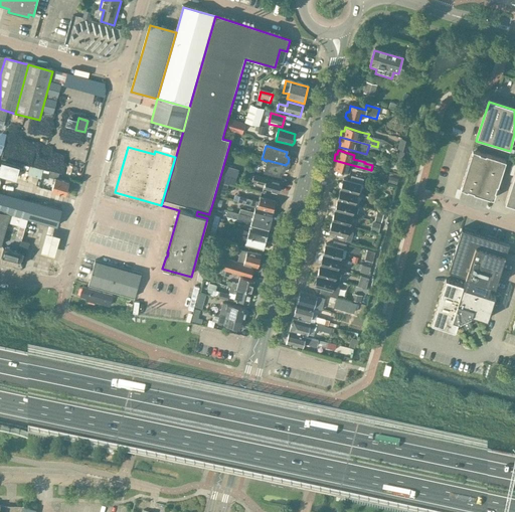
[(461,187),(460,191),(464,192),(468,193),(468,192),(474,194),(473,195),(490,200),(493,201),(495,197),(506,163),(476,153),(473,152),(471,156),(461,187)]
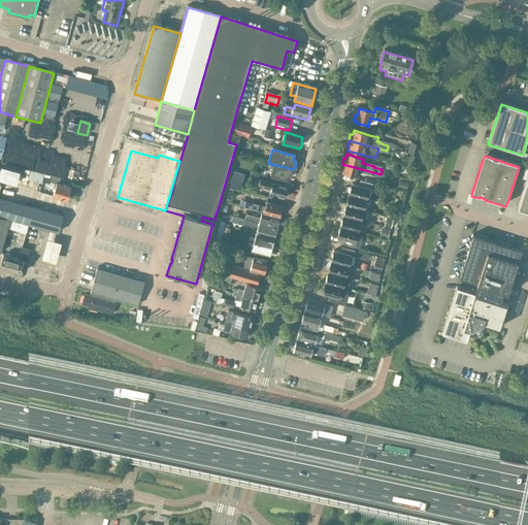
[(293,170),(293,169),(273,164),(273,165),(270,176),(287,182),(289,176),(291,177),(291,176),(292,175),(294,171),(293,170)]
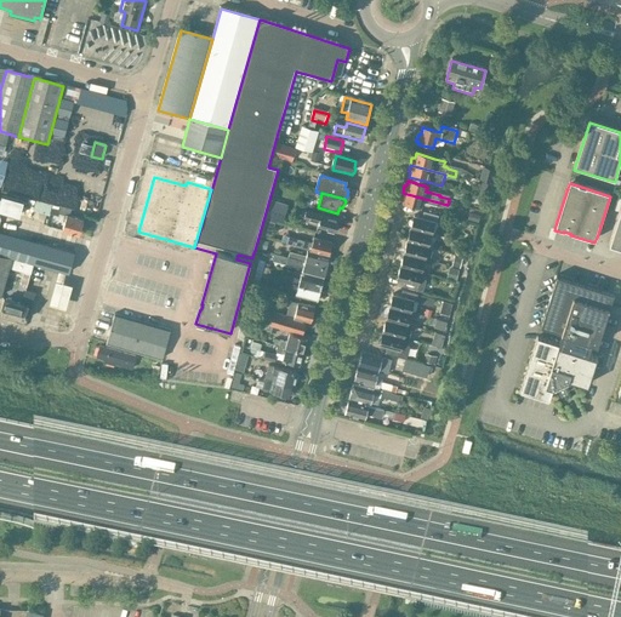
[(448,205),(403,193),(400,199),(403,200),(402,205),(421,210),(422,204),(437,209),(446,211),(448,205)]
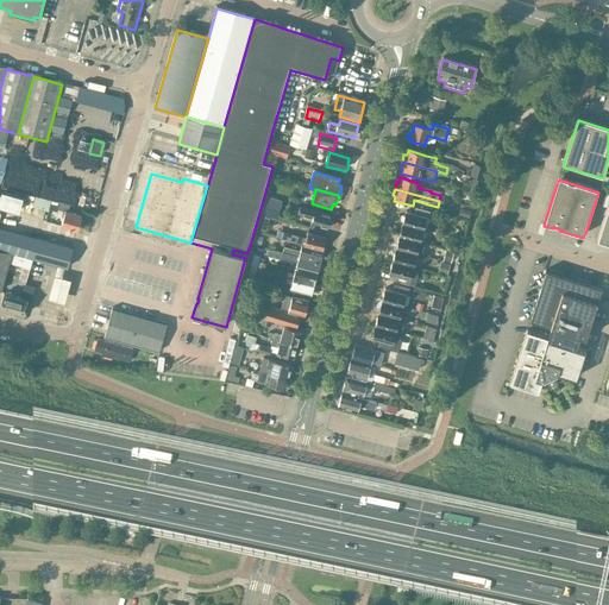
[(22,199),(7,195),(2,194),(0,201),(0,208),(19,214),(23,200),(22,199)]
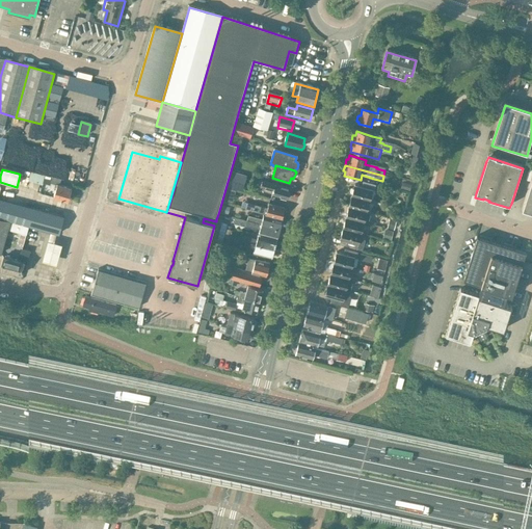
[(45,178),(43,185),(44,185),(50,187),(52,180),(45,178)]
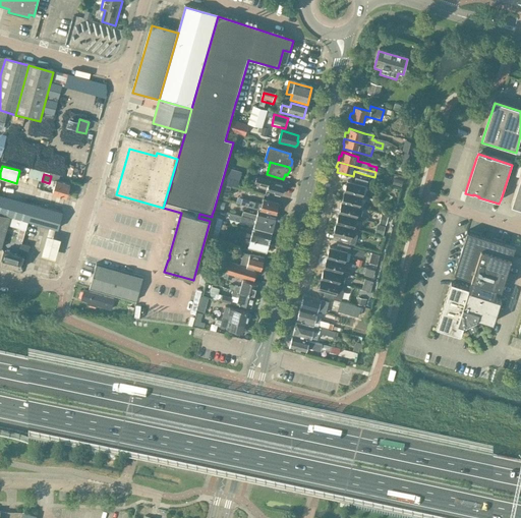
[(520,175),(511,208),(520,211),(520,175)]
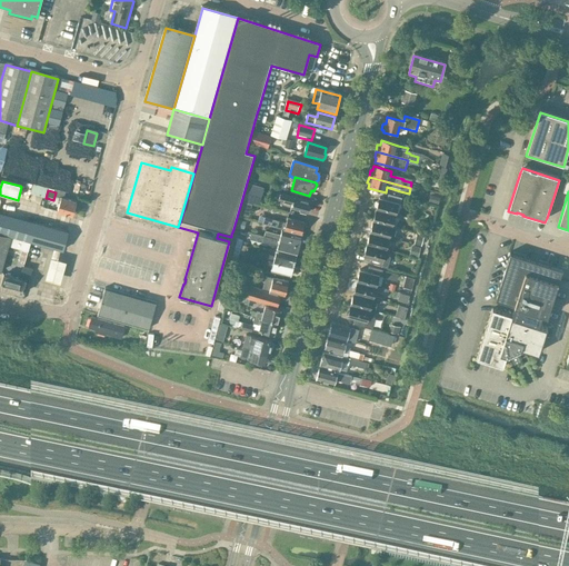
[(311,204),(280,196),(278,201),(292,206),(291,210),(308,215),(311,204)]
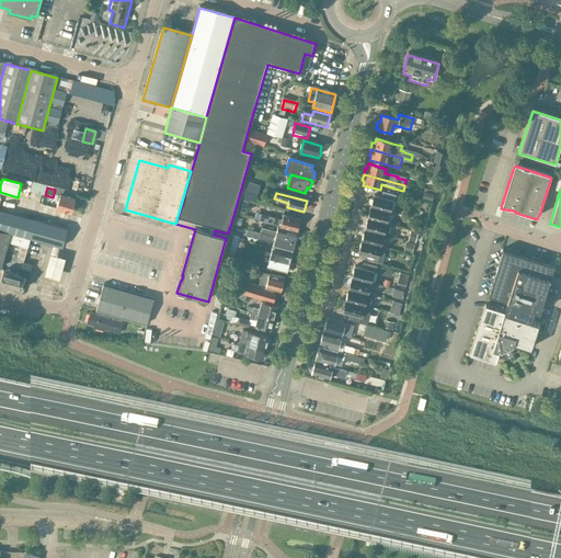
[(371,208),(390,213),(393,203),(395,203),(397,197),(382,193),(381,198),(374,196),(371,208)]
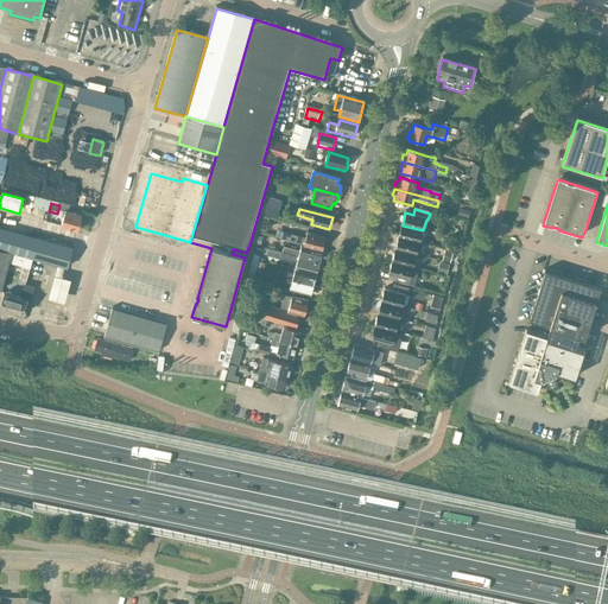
[(82,217),(67,213),(62,228),(77,233),(82,217)]
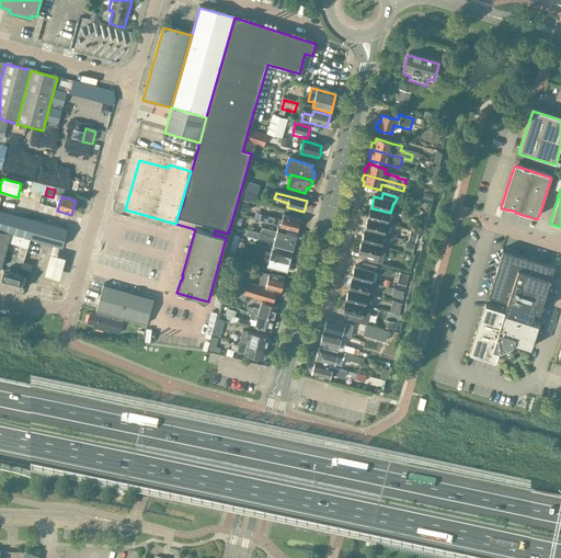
[(371,208),(368,219),(387,225),(389,216),(395,218),(396,214),(390,213),(371,208)]
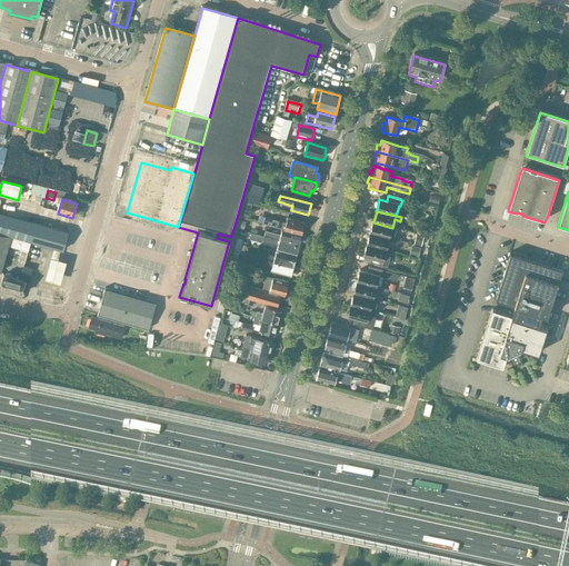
[(0,215),(0,235),(11,238),(9,248),(28,254),(31,244),(63,252),(68,235),(0,215)]
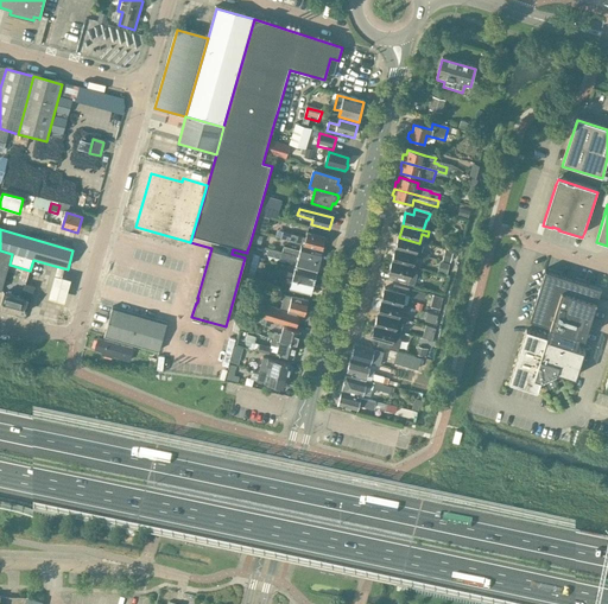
[(305,240),(283,234),(280,241),(322,252),(323,247),(325,248),(327,242),(324,241),(325,240),(306,235),(305,240)]
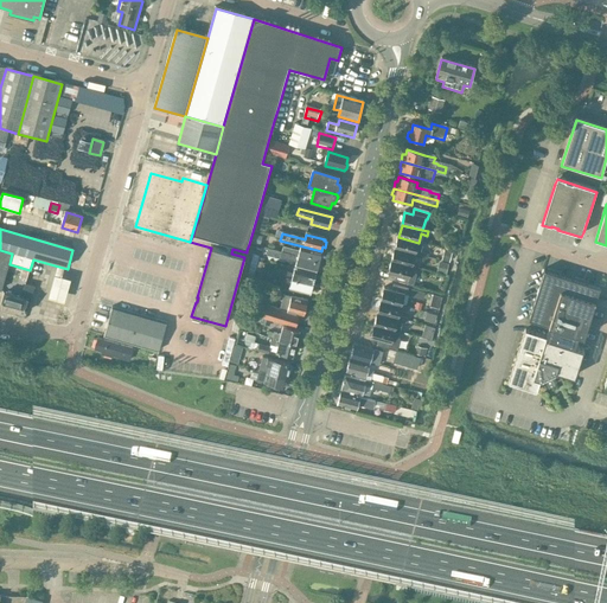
[(398,237),(395,250),(415,256),(415,258),(420,260),(421,255),(423,244),(419,243),(398,237)]
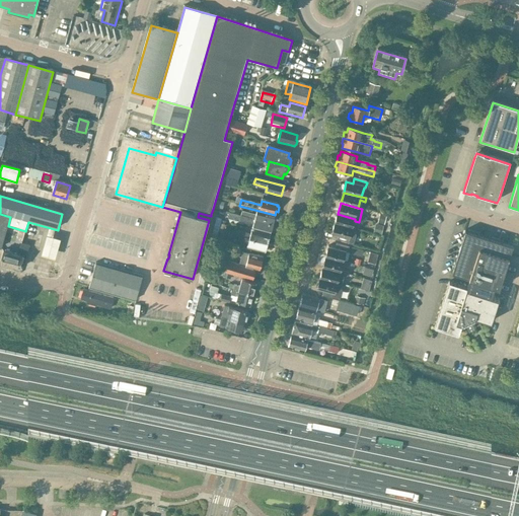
[(213,209),(211,214),(223,218),(225,213),(213,209)]
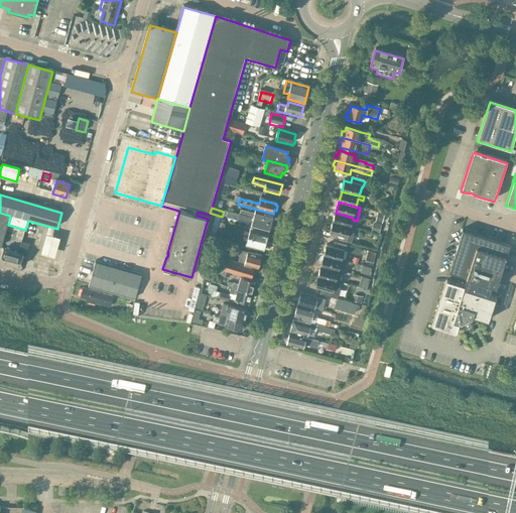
[(239,216),(271,225),(273,216),(255,211),(254,215),(241,211),(240,216),(239,216)]
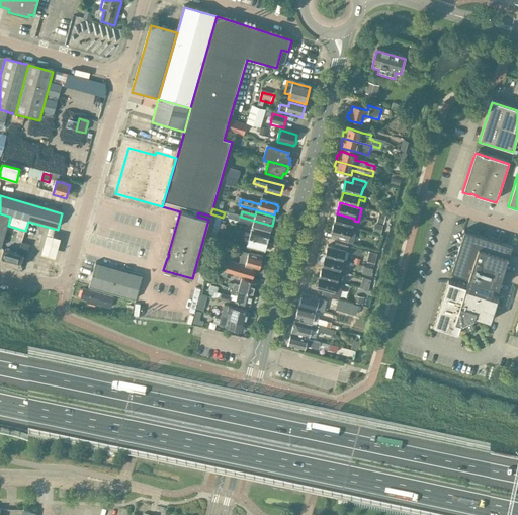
[(337,213),(334,225),(351,229),(354,221),(354,219),(337,213)]
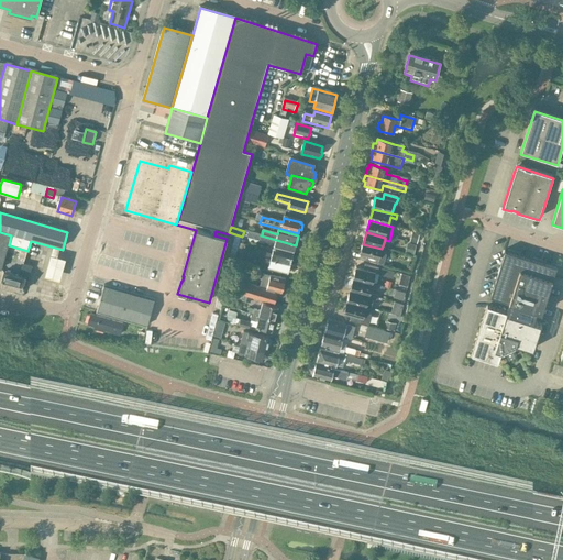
[(0,270),(1,271),(8,246),(10,237),(0,233),(0,270)]
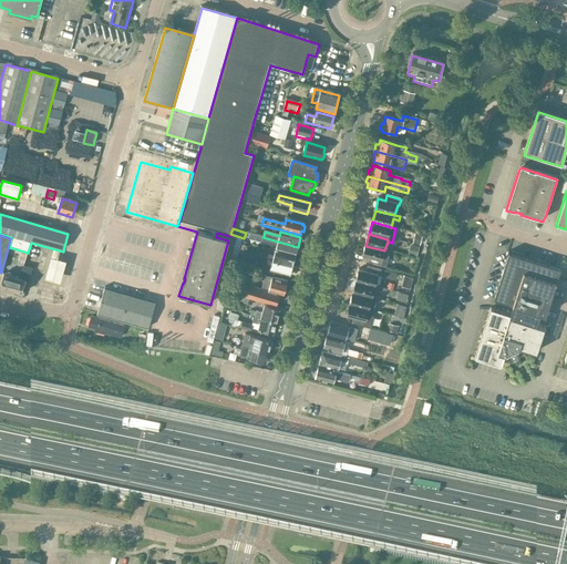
[(298,247),(263,237),(261,242),(277,246),(276,250),(296,256),(298,247)]
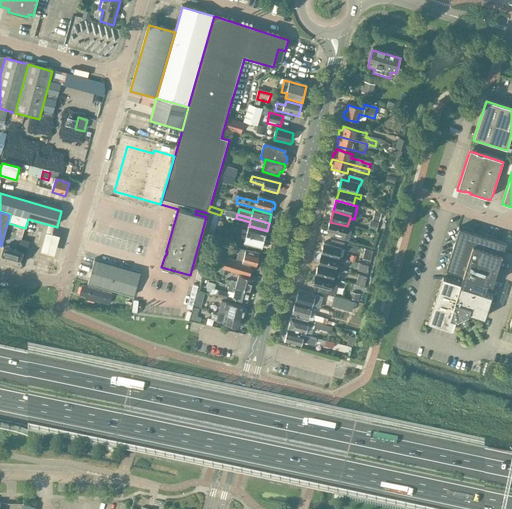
[(330,222),(327,232),(334,234),(332,239),(345,242),(349,243),(351,234),(350,231),(351,227),(347,226),(330,222)]
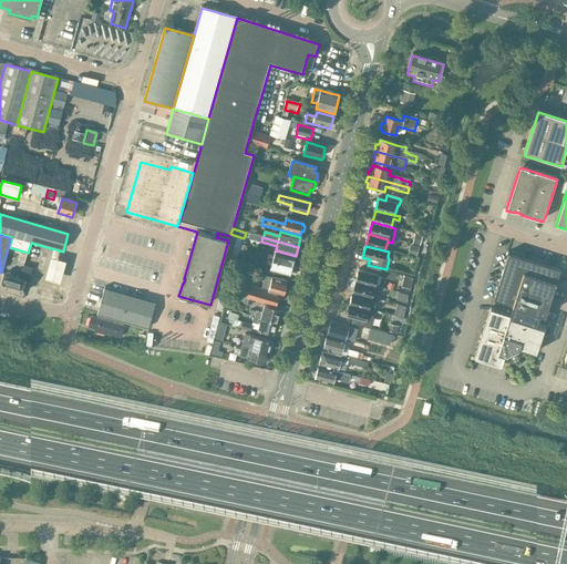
[(260,254),(259,259),(292,268),(295,258),(275,254),(274,258),(260,254)]
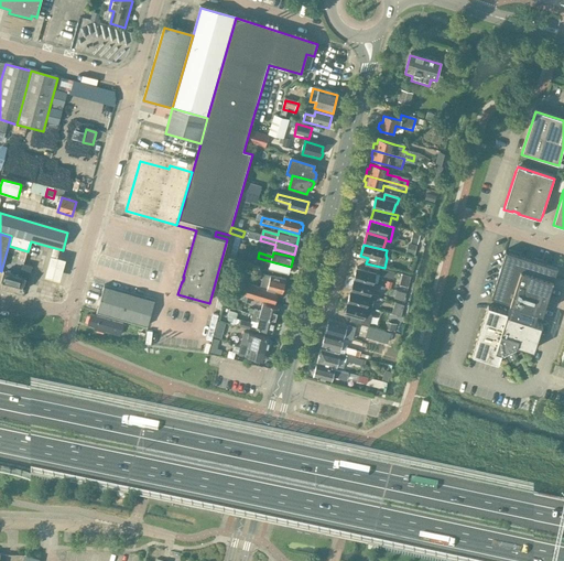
[(506,252),(491,299),(510,305),(509,306),(507,313),(507,314),(533,323),(534,322),(537,315),(537,314),(542,315),(546,303),(553,282),(554,280),(557,269),(546,266),(506,252)]
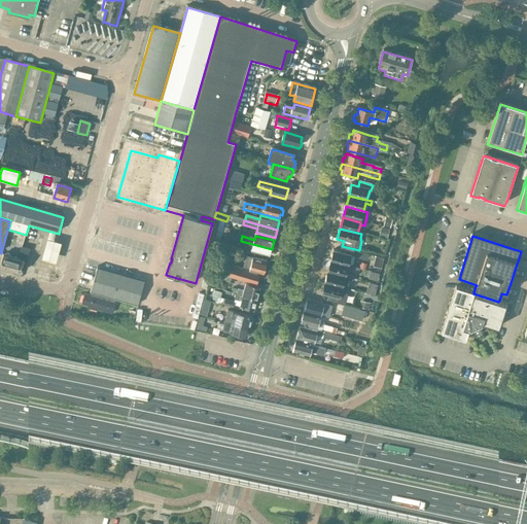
[(272,249),(241,241),(239,245),(252,249),(251,252),(270,257),(272,249)]
